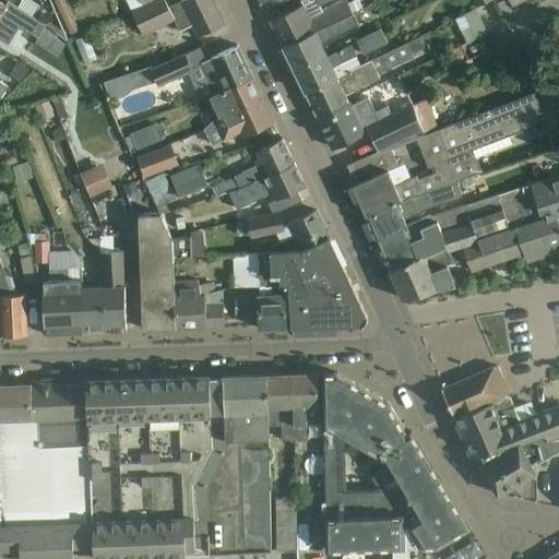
[(80,32),(64,0),(52,0),(70,36),(80,32)]
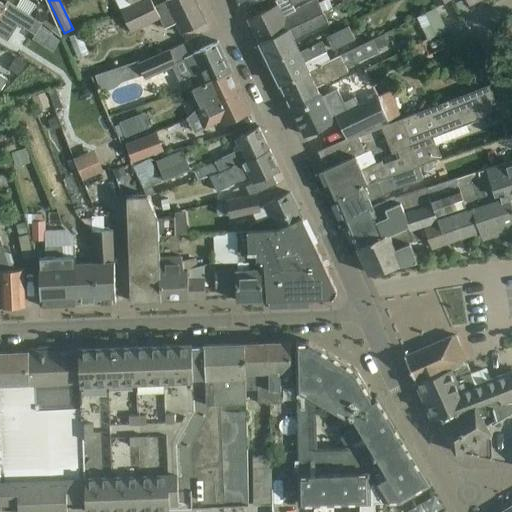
[(133,5),(130,0),(115,0),(121,11),(133,5)]
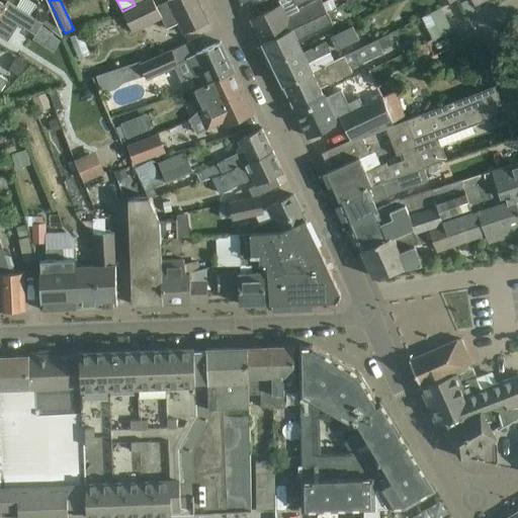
[(166,29),(178,23),(184,34),(208,23),(196,0),(169,0),(157,6),(158,7),(157,8),(152,0),(145,0),(135,5),(122,11),(123,13),(133,33),(161,19),(166,29)]
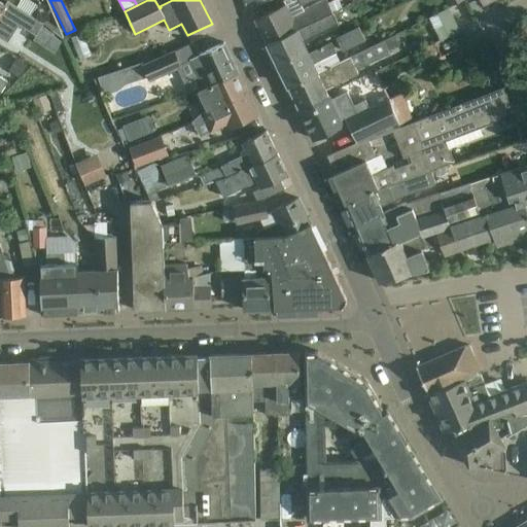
[(255,21),(268,46),(332,13),(325,0),(324,0),(291,16),(286,5),(255,21)]
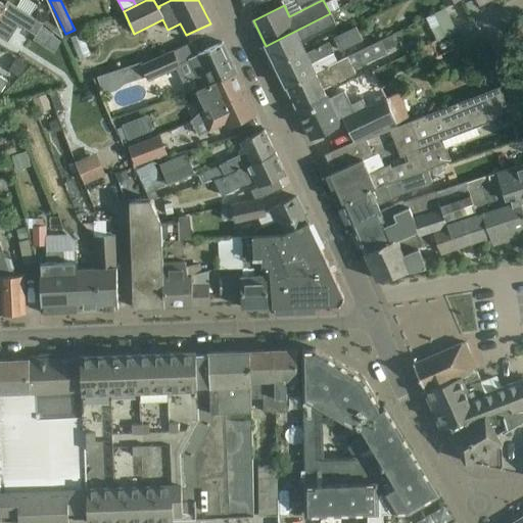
[(339,7),(335,0),(331,0),(326,3),(330,12),(339,7)]
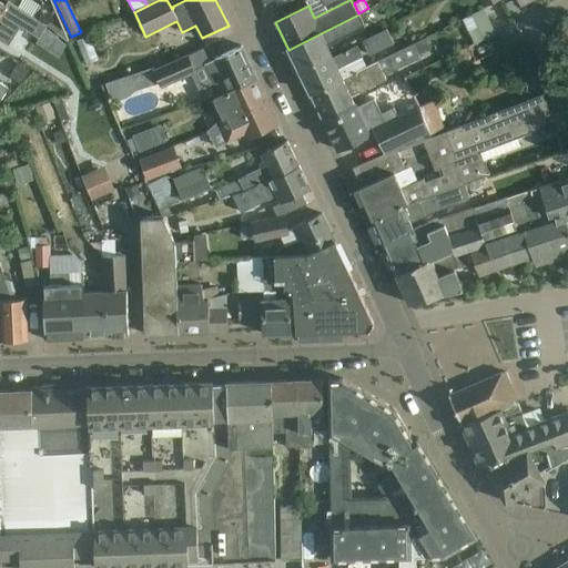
[(0,39),(1,41),(8,46),(20,24),(39,37),(47,41),(54,29),(47,24),(31,14),(9,1),(7,6),(0,1),(0,39)]
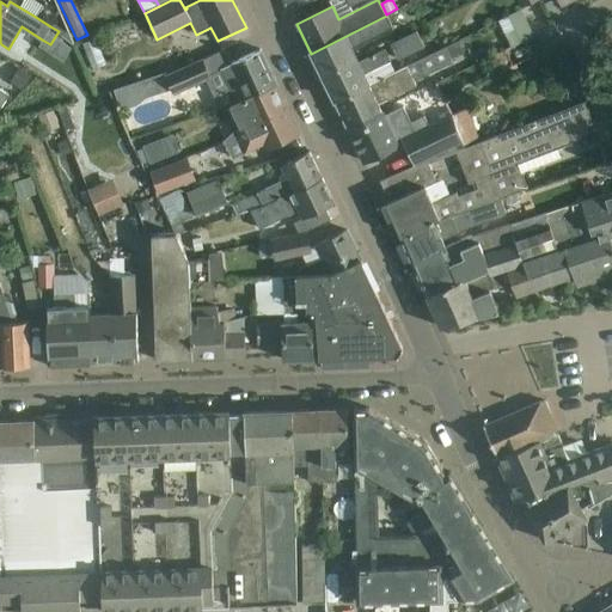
[(500,20),(512,46),(534,36),(521,8),(500,20)]
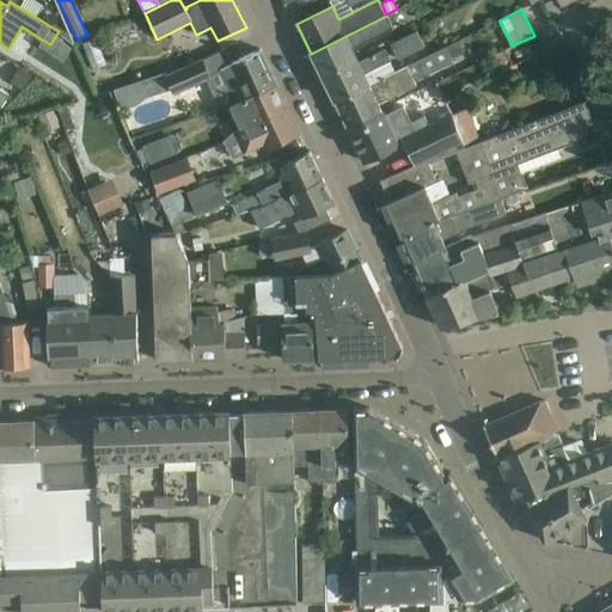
[(393,30),(386,16),(311,54),(322,75),(356,59),(353,49),(393,30)]
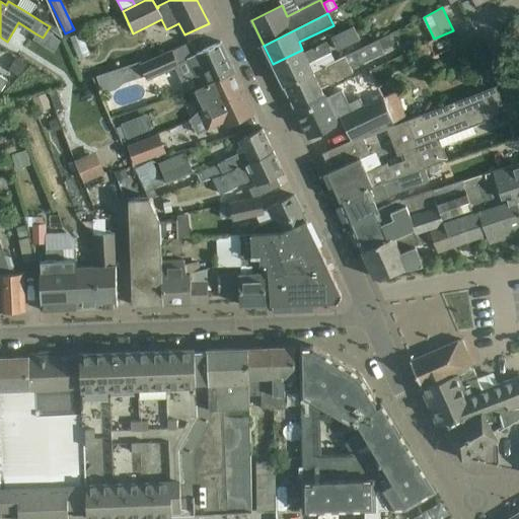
[(360,40),(353,26),(330,38),(338,51),(360,40)]
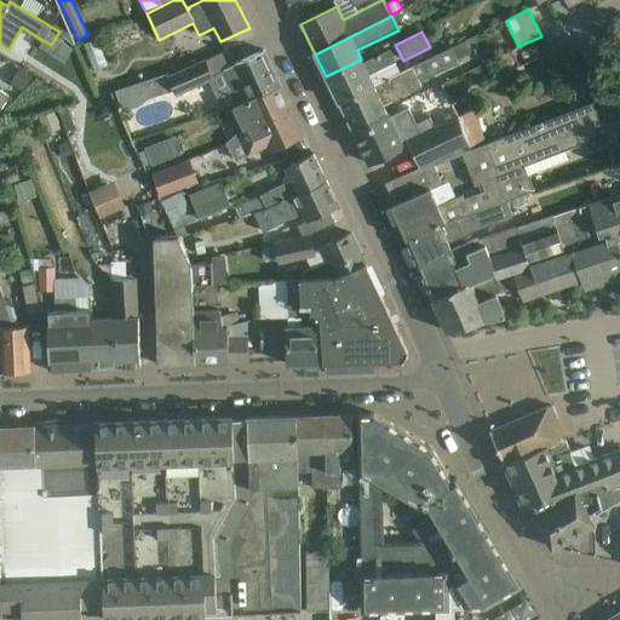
[(108,65),(97,40),(82,46),(93,72),(108,65)]
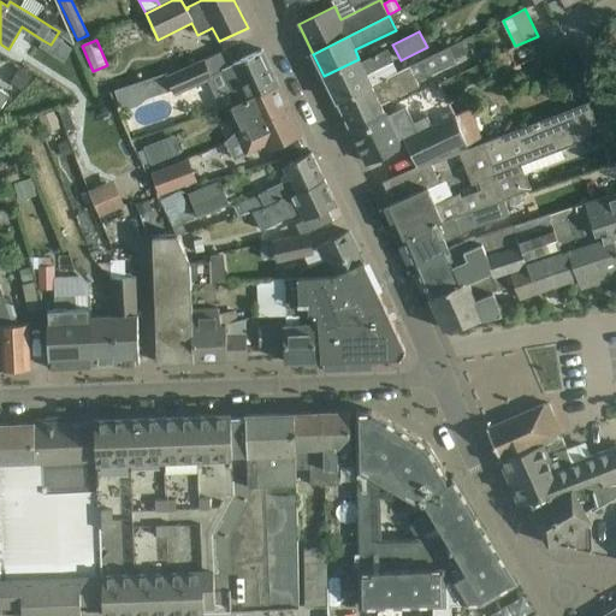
[(461,42),(449,47),(455,60),(466,54),(461,42)]
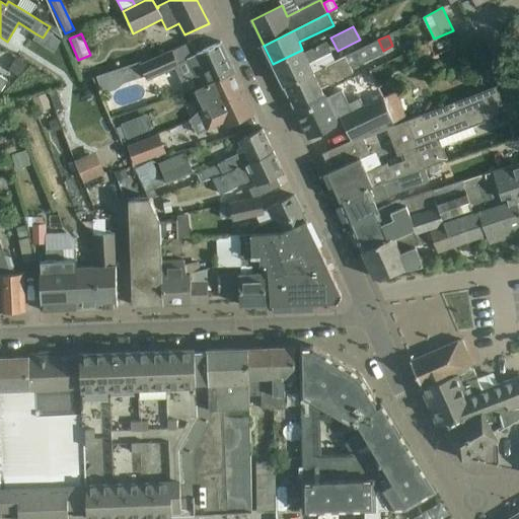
[(294,107),(323,93),(320,88),(353,73),(351,69),(383,54),(377,41),(335,61),(284,86),(294,107)]
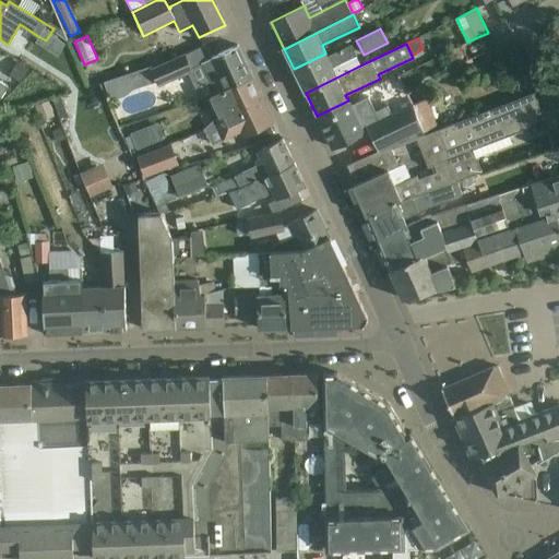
[(294,69),(306,93),(360,66),(356,57),(357,57),(352,45),(328,57),(325,54),(294,69)]
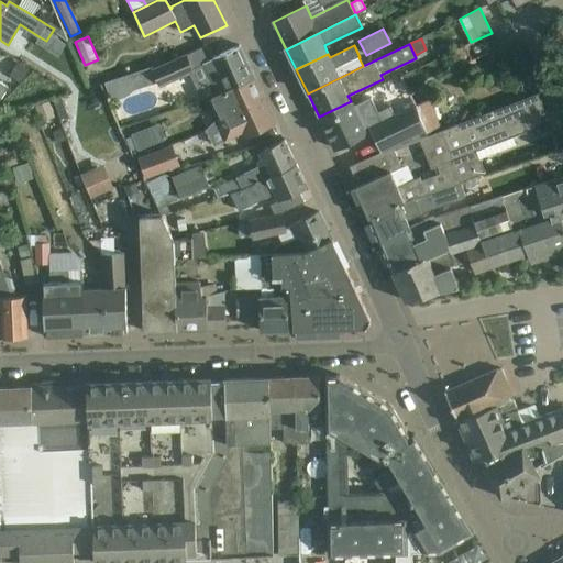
[(202,63),(217,94),(254,77),(240,46),(202,63)]
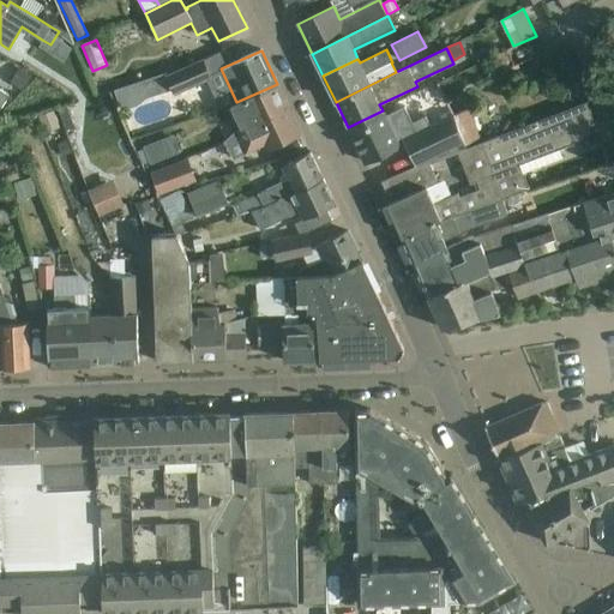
[(174,96),(211,79),(203,61),(167,77),(174,96)]
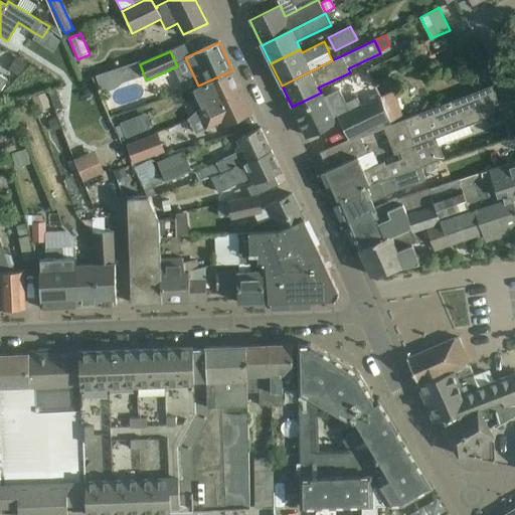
[(9,57),(6,75),(18,77),(21,59),(9,57)]
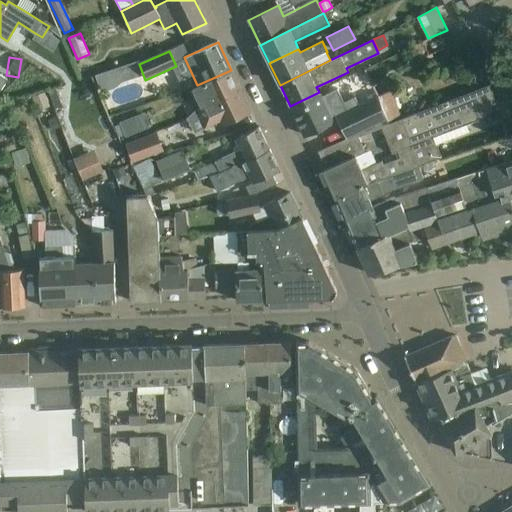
[(137,63),(115,70),(118,77),(139,70),(137,63)]
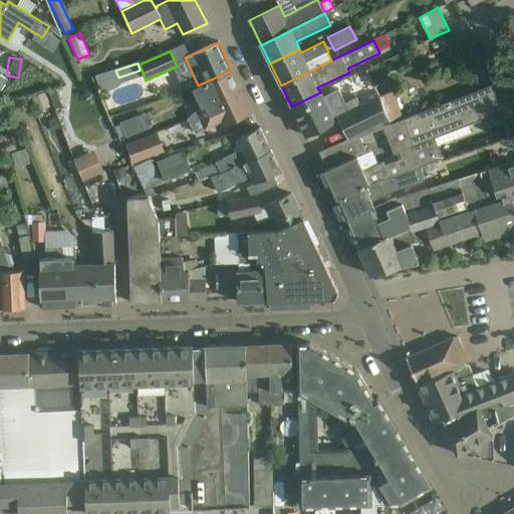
[(232,70),(198,85),(193,88),(198,98),(193,100),(197,109),(241,88),(232,70)]
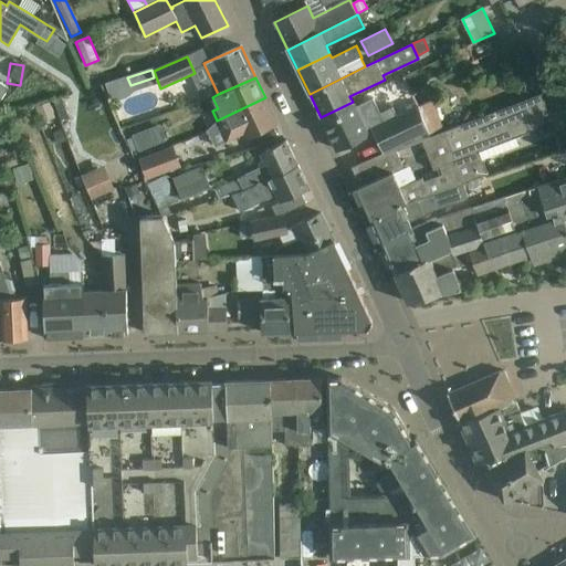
[(111,102),(124,97),(117,80),(104,84),(111,102)]
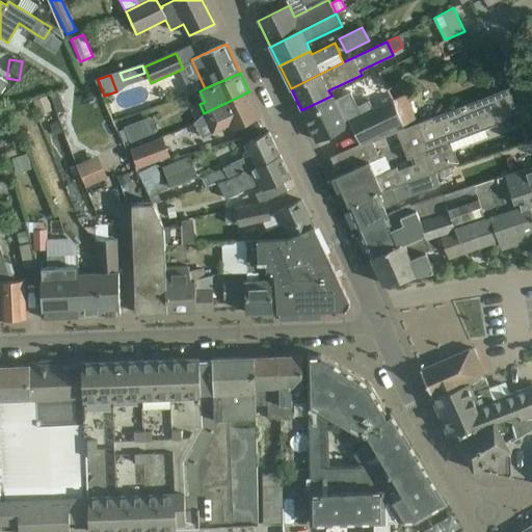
[(397,130),(397,132),(407,160),(414,157),(416,163),(422,177),(434,173),(439,170),(458,163),(453,151),(487,137),(484,130),(498,125),(497,123),(506,118),(510,112),(511,104),(514,103),(508,88),(404,128),(397,130)]
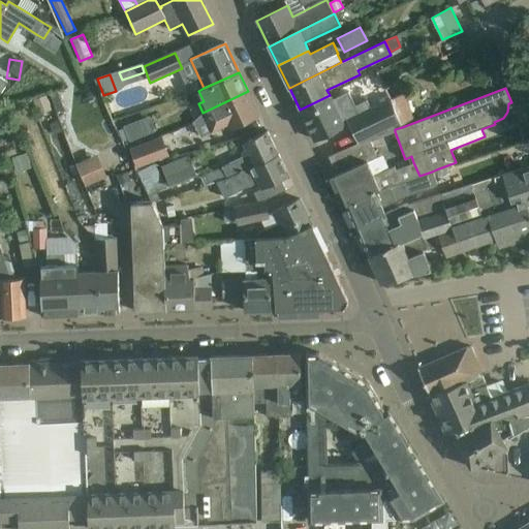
[(248,91),(203,113),(209,125),(213,133),(228,126),(230,129),(241,124),(259,116),(248,91)]
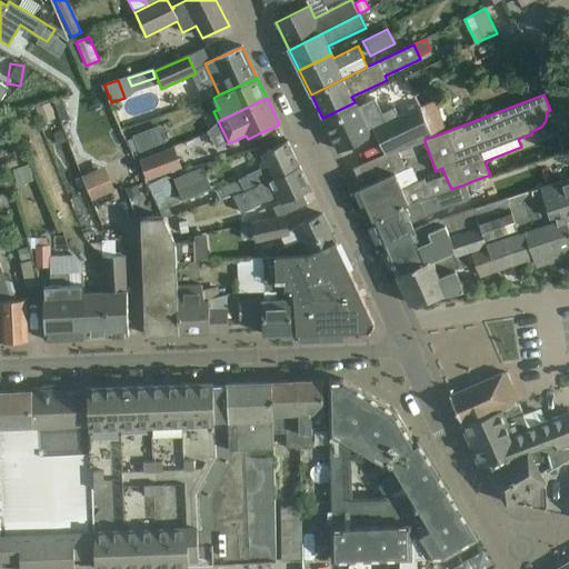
[(425,139),(432,137),(431,136),(446,129),(435,101),(398,117),(393,108),(381,113),(375,99),(357,107),(355,102),(322,118),(338,151),(370,136),(369,133),(376,130),(387,153),(425,139)]
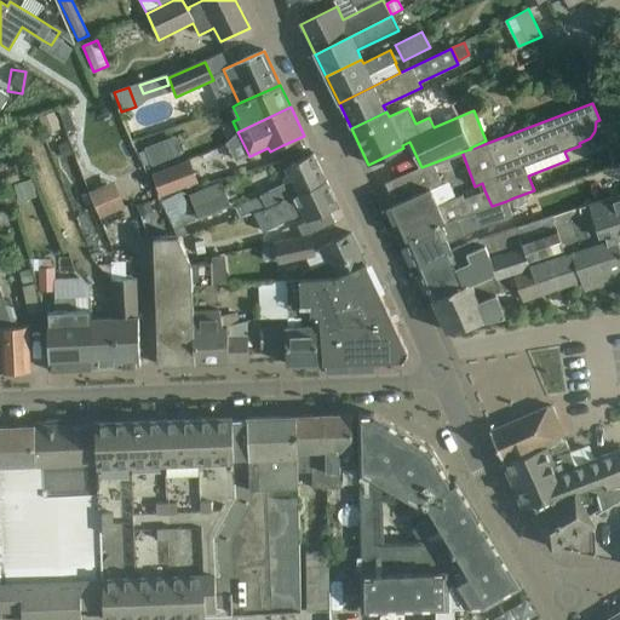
[(53,113),(39,118),(45,135),(61,128),(53,113)]
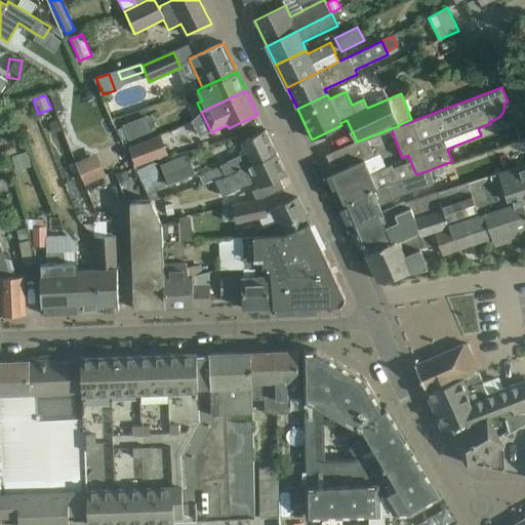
[(193,137),(207,127),(197,113),(183,123),(193,137)]
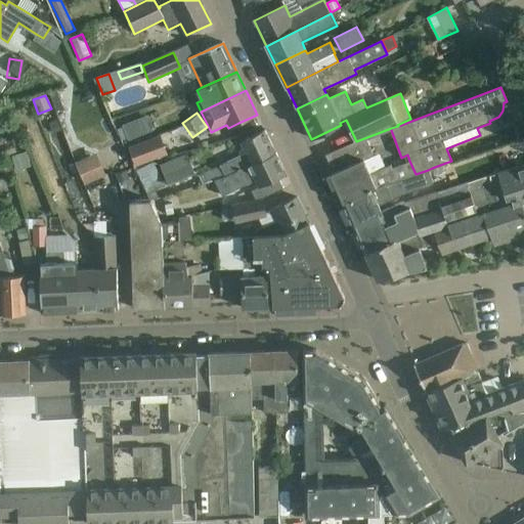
[(56,120),(48,123),(52,133),(60,130),(56,120)]
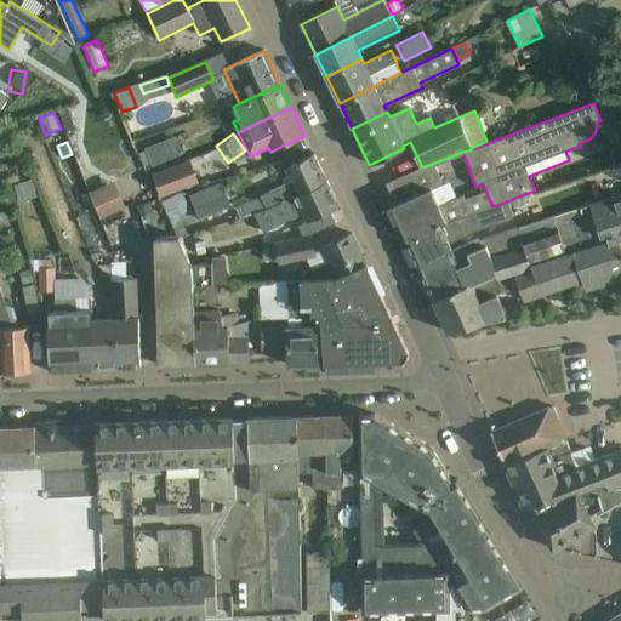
[(152,167),(170,160),(161,142),(144,149),(152,167)]
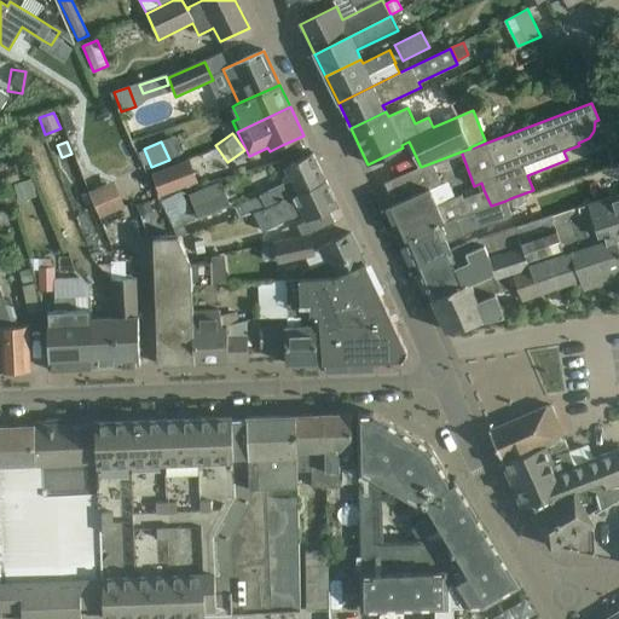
[(433,165),(462,154),(462,151),(421,167),(385,183),(394,203),(389,206),(405,239),(444,223),(491,206),(484,190),(463,198),(462,195),(438,206),(429,189),(441,184),(433,165)]
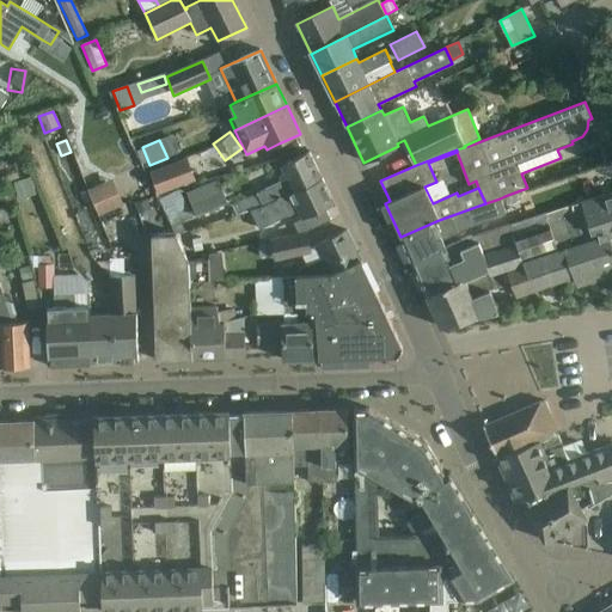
[(251,210),(252,214),(323,181),(308,152),(281,165),(288,179),(257,194),(233,204),(237,215),(251,210)]
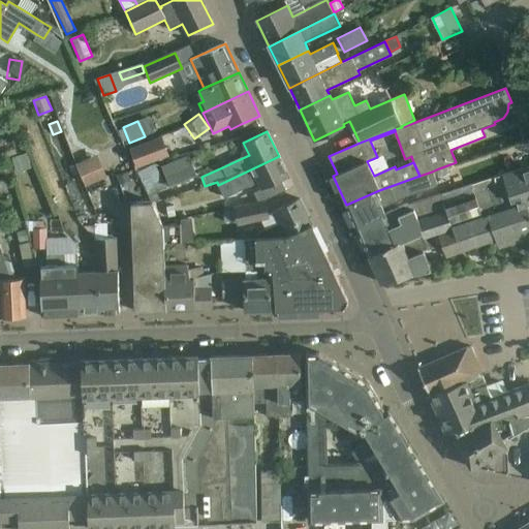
[(136,168),(168,156),(161,136),(129,149),(136,168)]
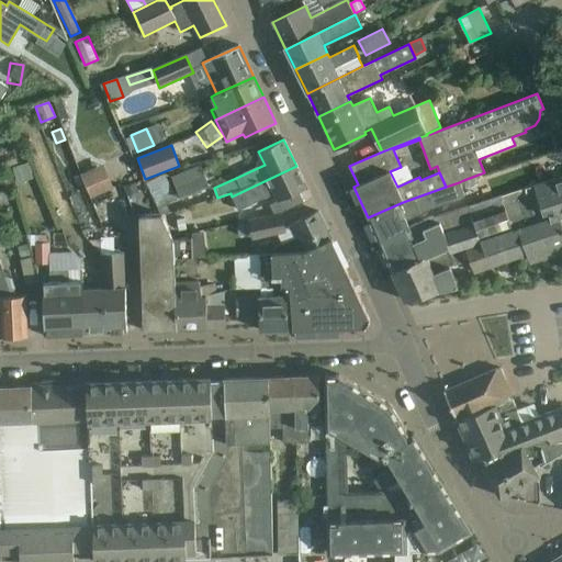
[(80,173),(91,198),(114,188),(103,164),(80,173)]
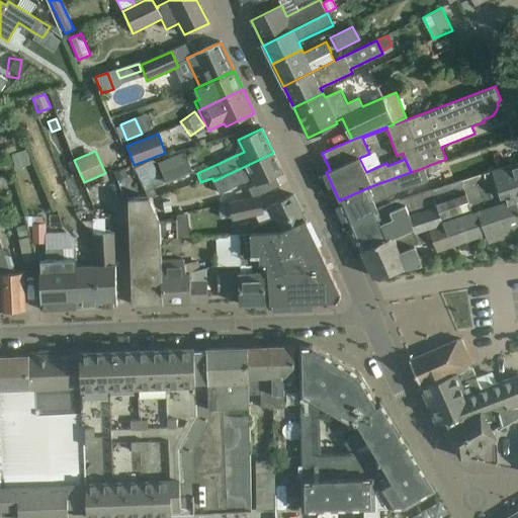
[(166,182),(193,171),(185,152),(158,163),(166,182)]
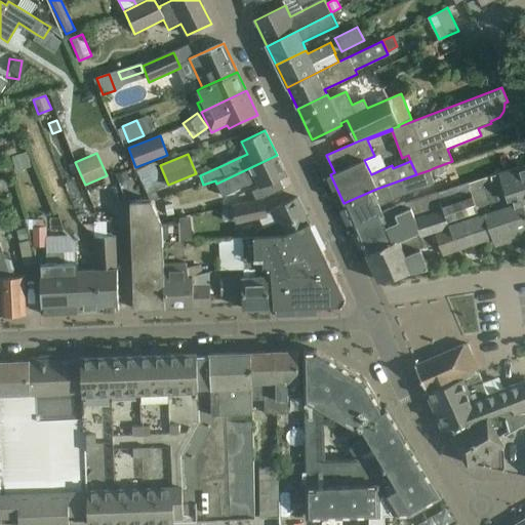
[(286,175),(277,155),(216,184),(223,197),(234,193),(257,182),(260,188),(253,191),(258,201),(264,198),(284,189),(279,178),(286,175)]
